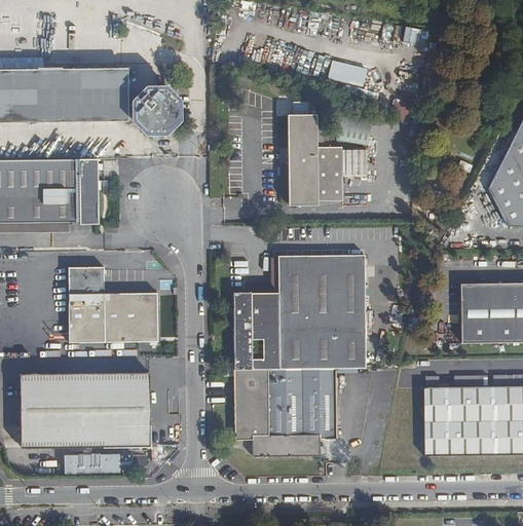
[(0,119),(125,118),(124,68),(0,69),(0,119)]
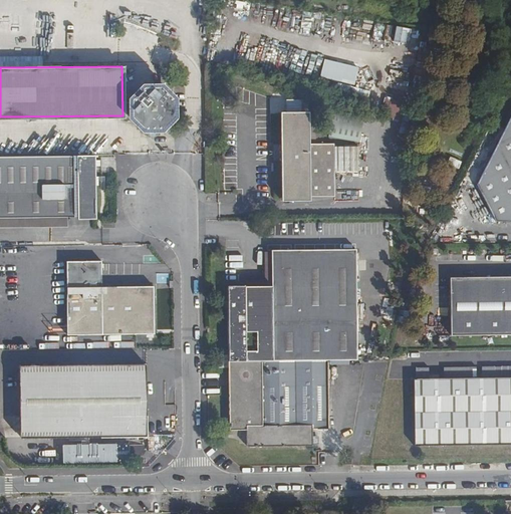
[(172,115),(172,72),(160,71),(160,85),(143,84),(131,97),(131,115),(143,127),(160,127),(172,115)]
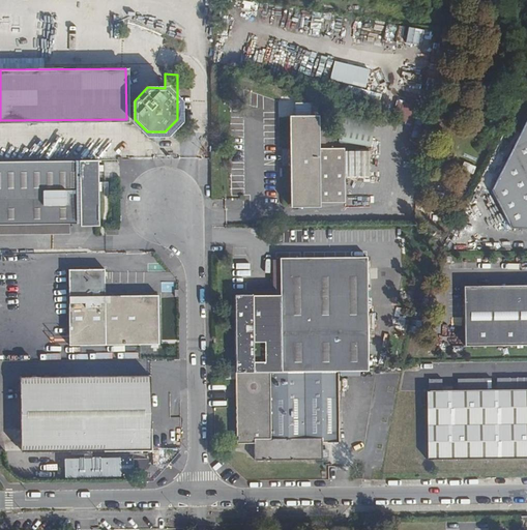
[(343,201),(343,147),(318,147),(319,115),(289,115),(290,205),(319,205),(319,201),(343,201)]
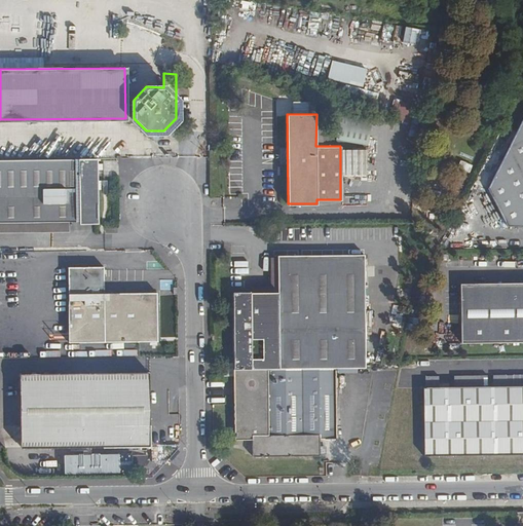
[(333,140),(365,145),(368,121),(337,116),(333,140)]
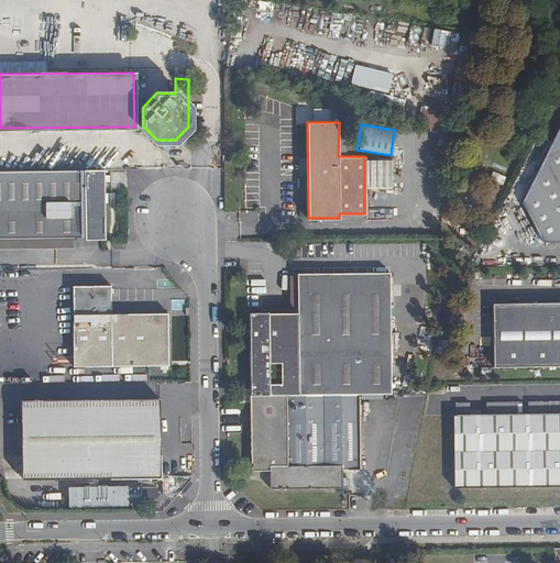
[(559,133),(526,199),(546,239),(559,240),(559,133)]
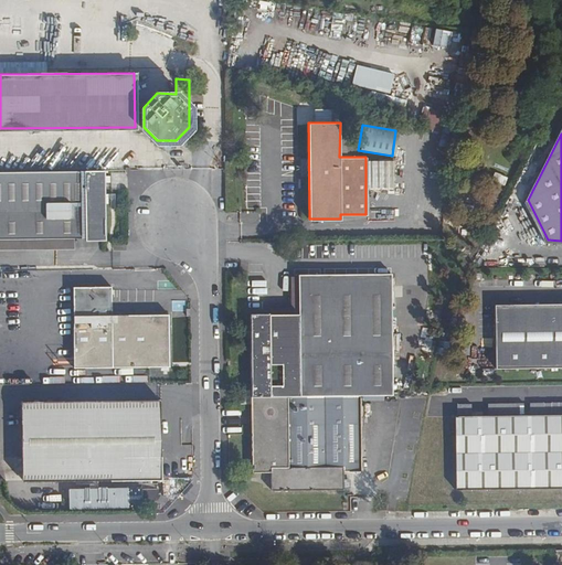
[(0,236),(99,236),(99,171),(0,171),(0,236)]
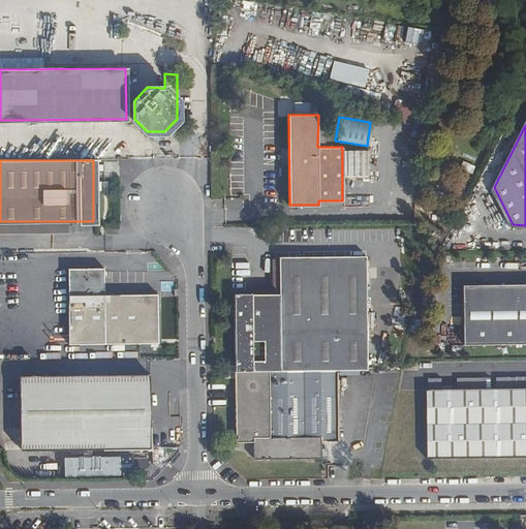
[(235,292),(235,296),(365,294),(365,255),(279,256),(280,292),(235,292)]
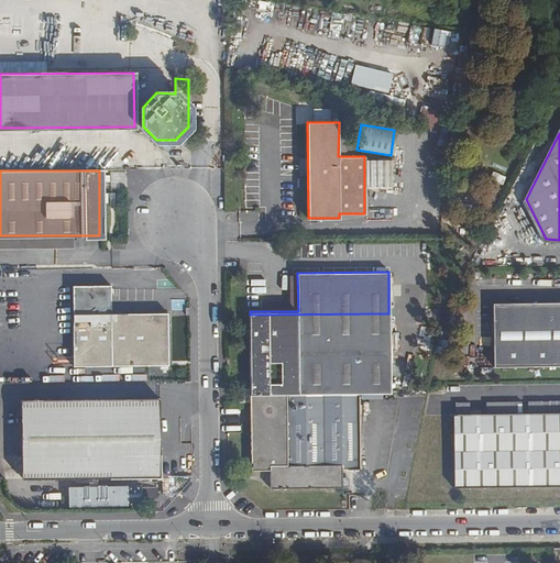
[(0,365),(98,364),(97,285),(0,285),(0,365)]
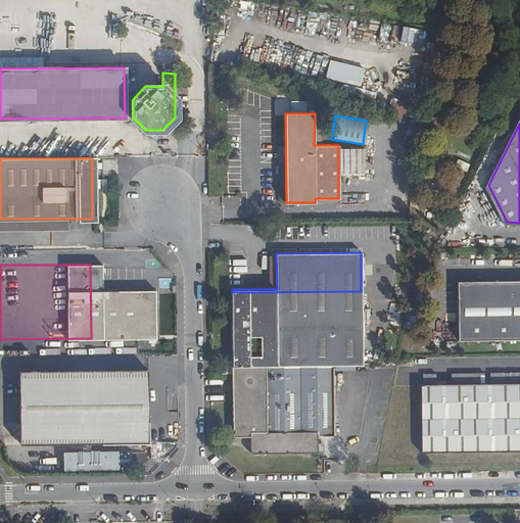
[(102,265),(90,265),(91,338),(155,338),(154,291),(102,291),(102,265)]
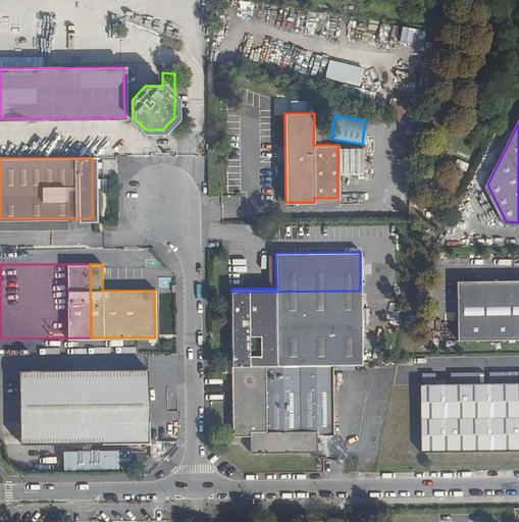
[(518,279),(456,281),(457,337),(518,336),(518,279)]
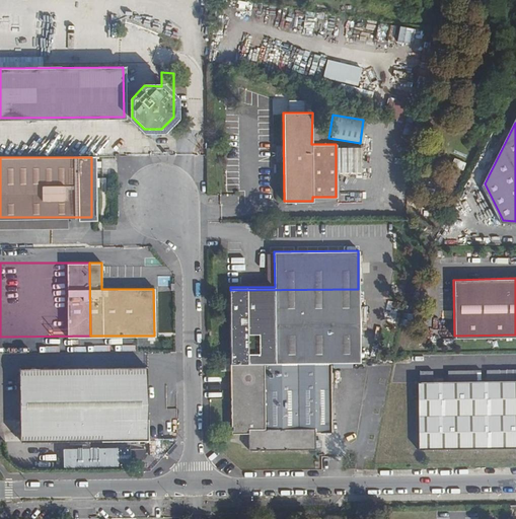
[(230,290),(231,364),(329,363),(329,362),(359,361),(358,289),(230,290)]
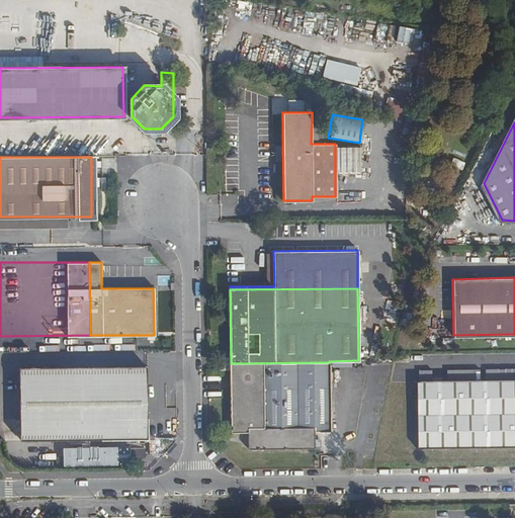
[(330,431),(329,362),(231,363),(232,432),(248,432),(248,447),(313,447),(314,432),(330,431)]
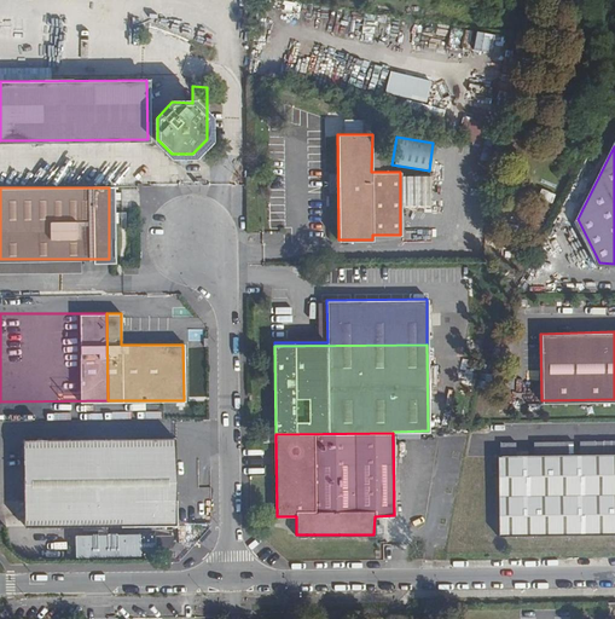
[(174,524),(173,439),(24,440),(24,525),(174,524)]
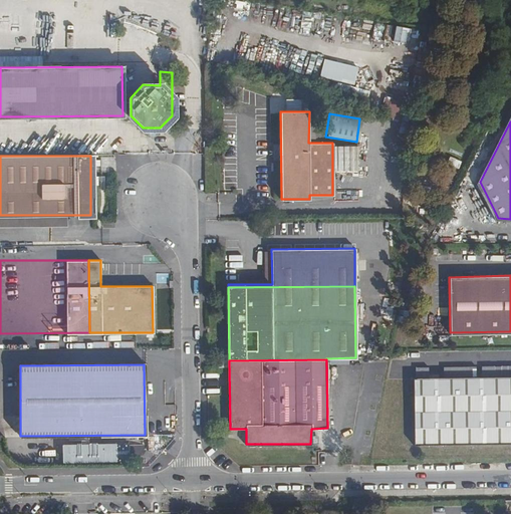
[(510,377),(411,379),(412,444),(510,442),(510,377)]
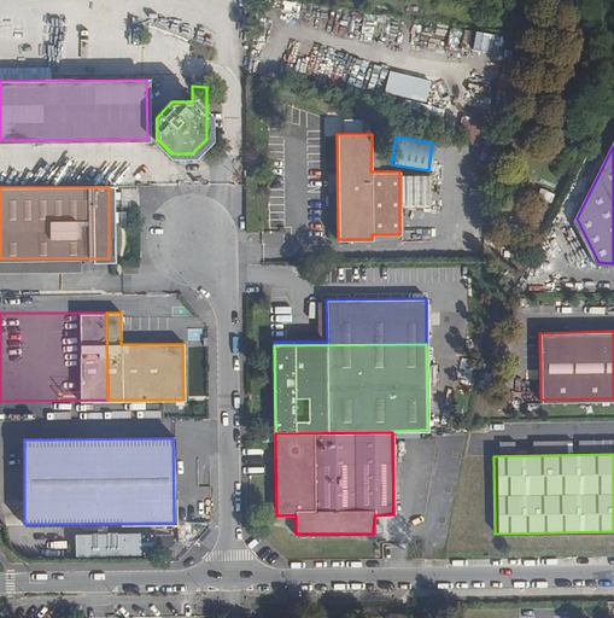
[(70,532),(70,557),(151,555),(151,531),(70,532)]
